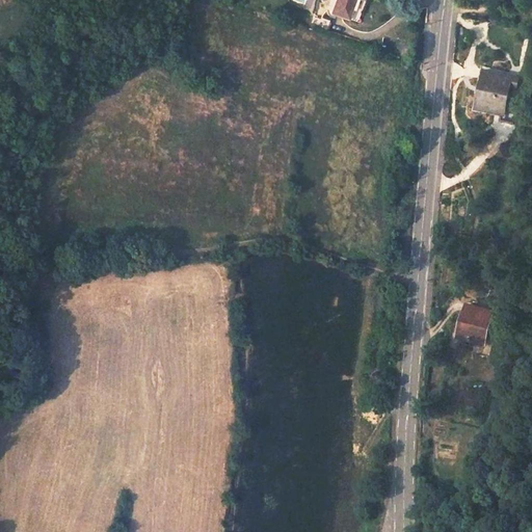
[(336,0),(331,12),(348,19),(353,0),(336,0)]
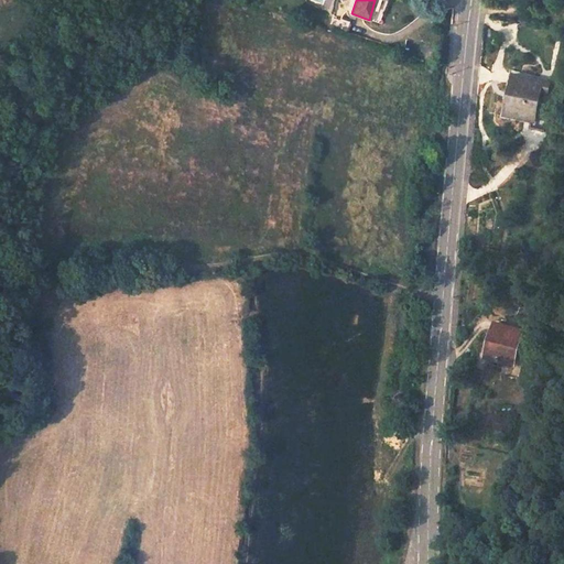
[(333,14),(328,26),(345,33),(349,21),(333,14)]
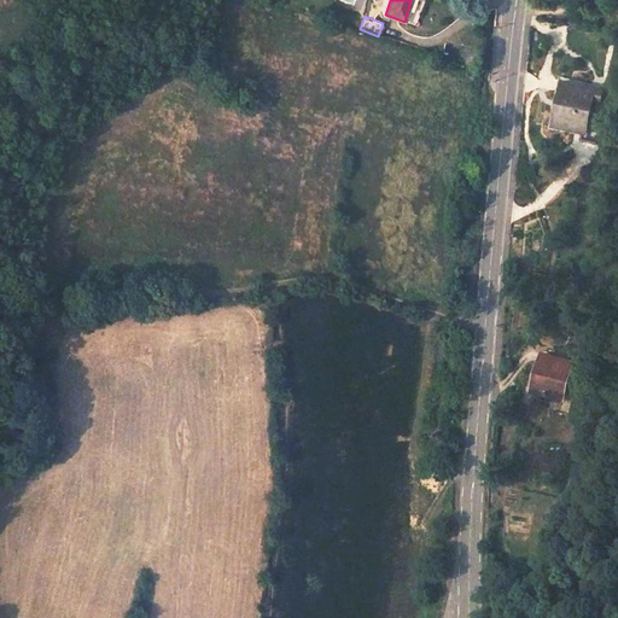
[(563,82),(554,124),(586,132),(592,100),(599,101),(601,92),(563,82)]
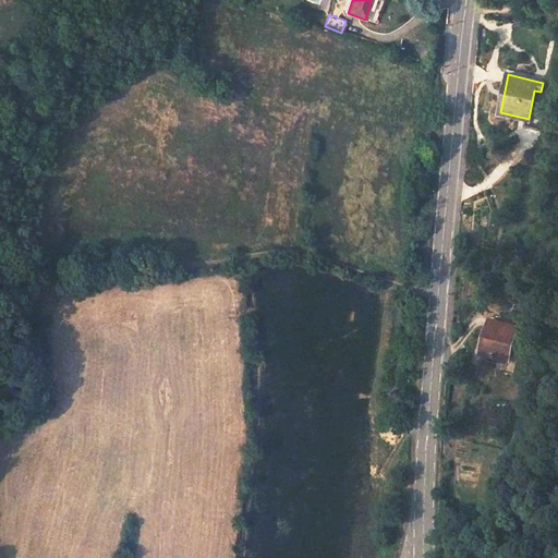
[(487,316),(477,355),(509,363),(518,323),(487,316)]
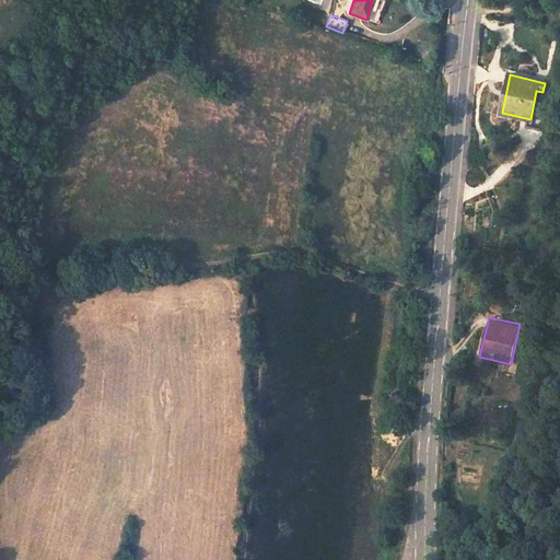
[(492,413),(494,426),(501,424),(500,412),(492,413)]
